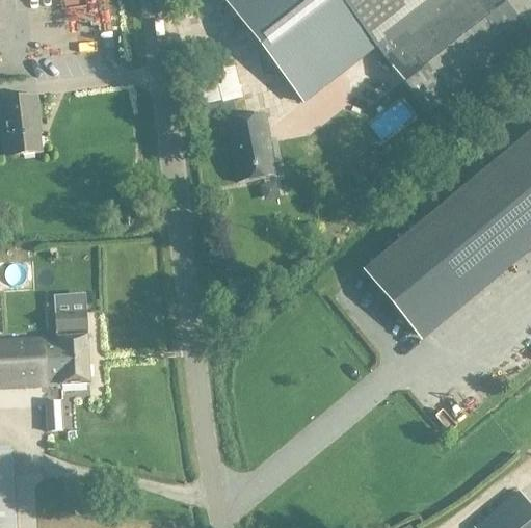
[(341,0),(373,42),(427,0),(341,0)]
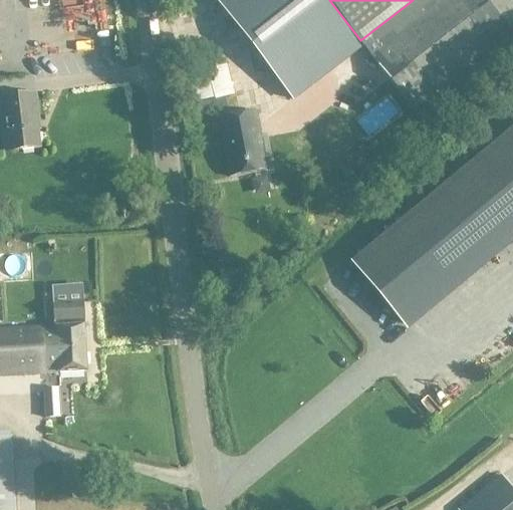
[(413,0),(360,40),(423,119),(512,48),(512,1),(511,0),(413,0)]
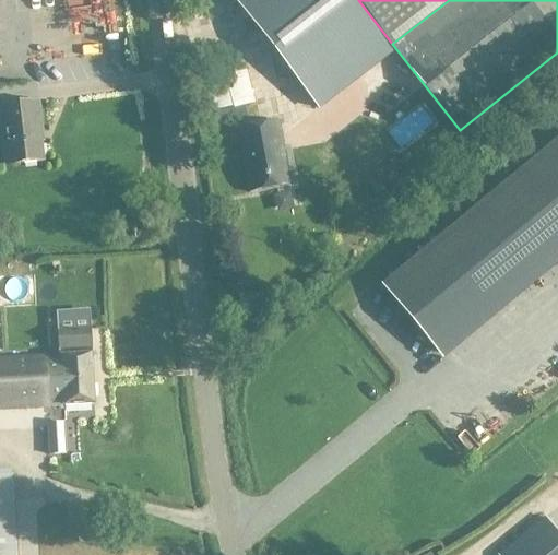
[(238,56),(221,58),(227,92),(245,89),(238,56)]
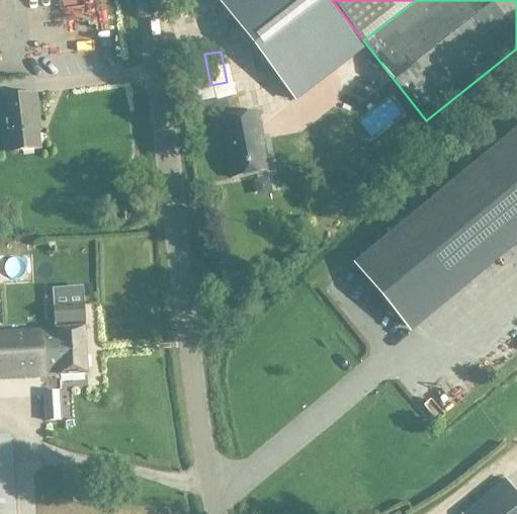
[(35,118),(36,117),(33,92),(0,96),(0,109),(5,150),(38,146),(35,118)]
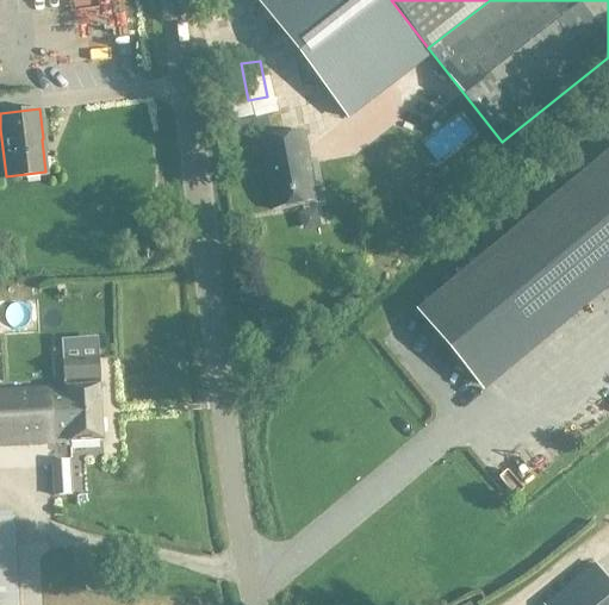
[(300,129),(256,137),(271,206),(314,198),(300,129)]
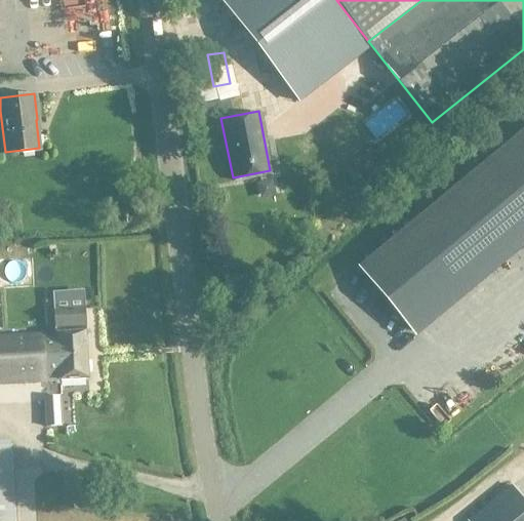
[(523,233),(523,126),(358,264),(410,327),(523,233)]
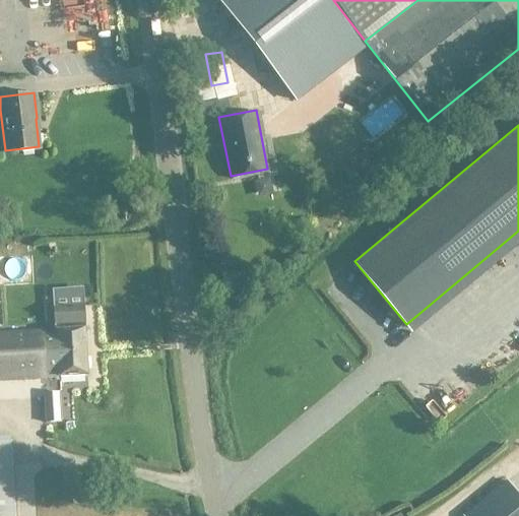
[(0,291),(12,291),(12,281),(0,281),(0,291)]
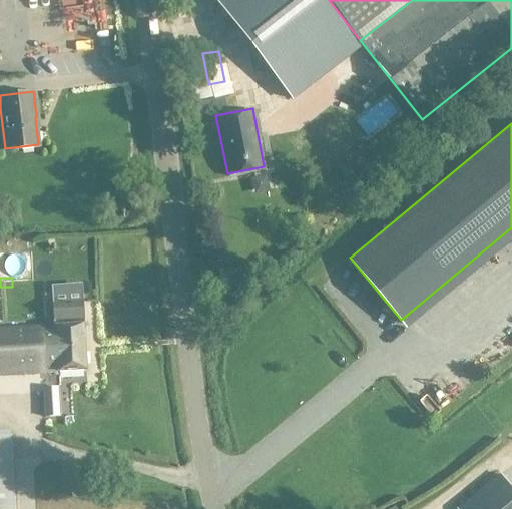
[(54,324),(35,325),(0,326),(0,372),(85,367),(81,298),(53,300),(54,324)]
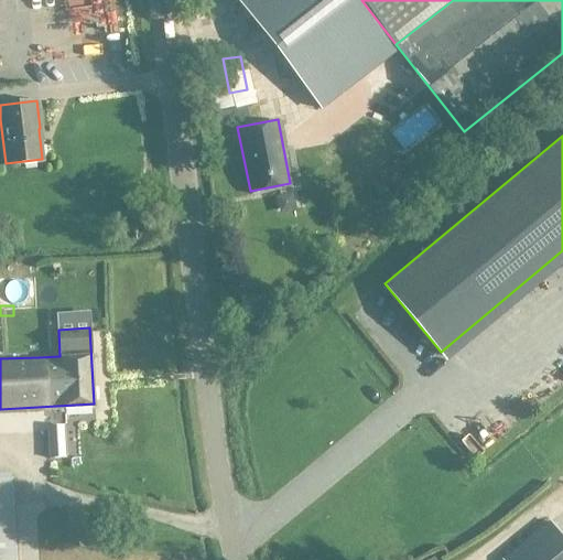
[(47,455),(64,454),(63,437),(46,438),(47,455)]
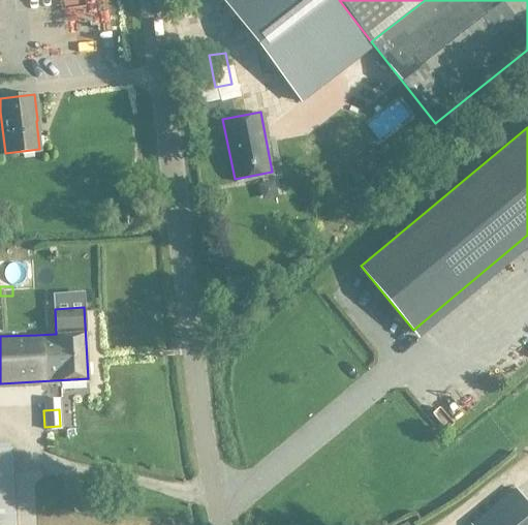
[(0,524),(14,524),(9,442),(0,443),(0,524)]
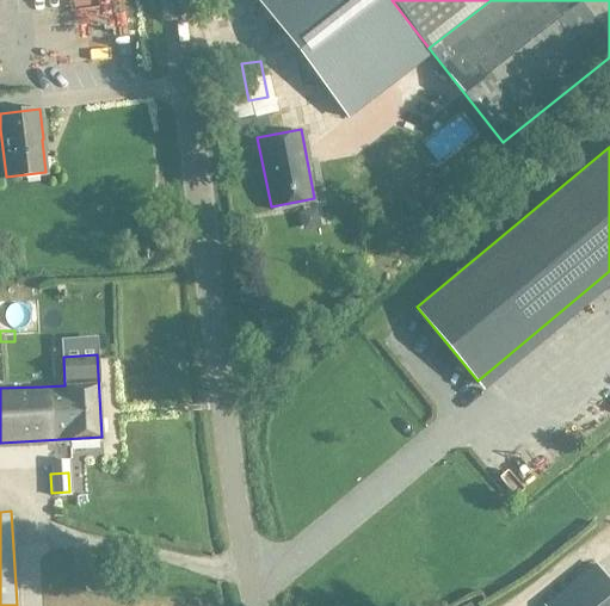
[(609,605),(609,577),(595,558),(542,601),(546,605),(609,605)]
